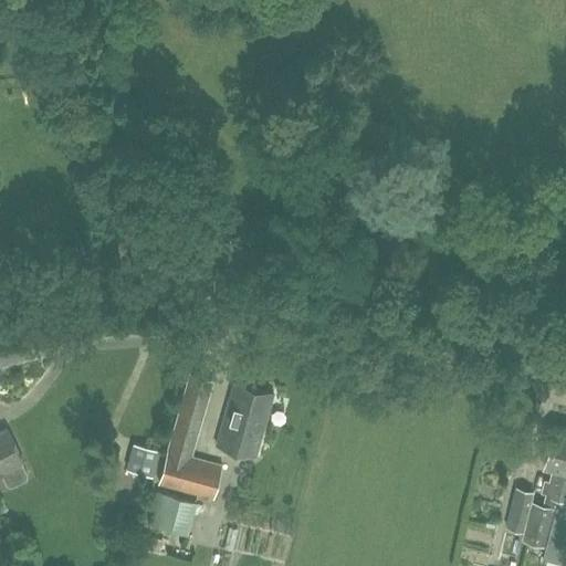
[(212,381),(189,375),(177,417),(159,483),(212,499),(222,467),(190,457),(202,417),(212,381)]
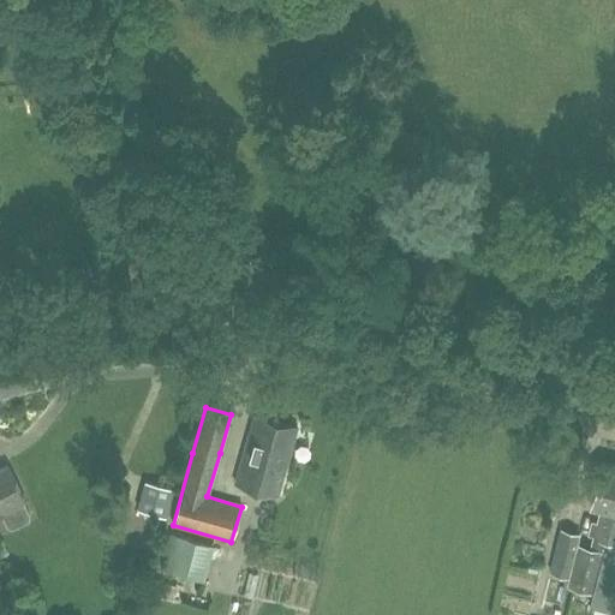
[(244,454),(236,483),(279,496),(290,453),(298,428),(256,416),(244,454)]
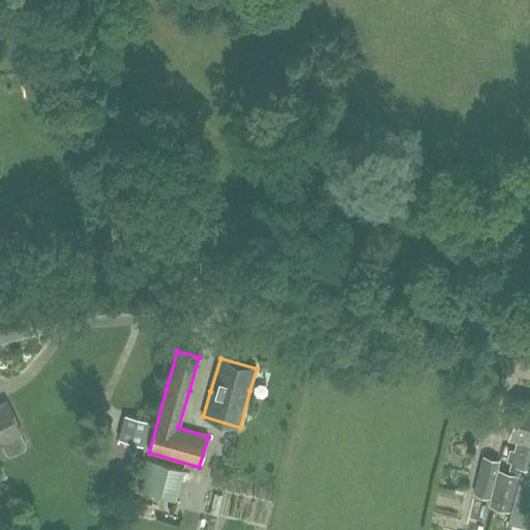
[(510,473),(520,475),(521,475),(523,467),(522,467),(529,433),(529,401),(519,399),(510,436),(519,438),(512,464),(510,473)]
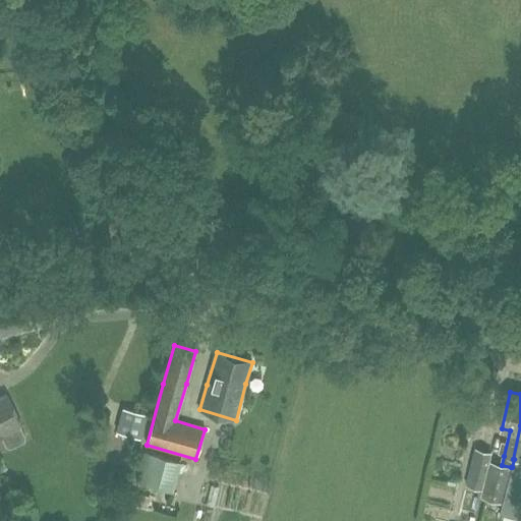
[(0,437),(1,437),(8,449),(26,440),(19,425),(20,424),(5,395),(0,397),(0,437)]
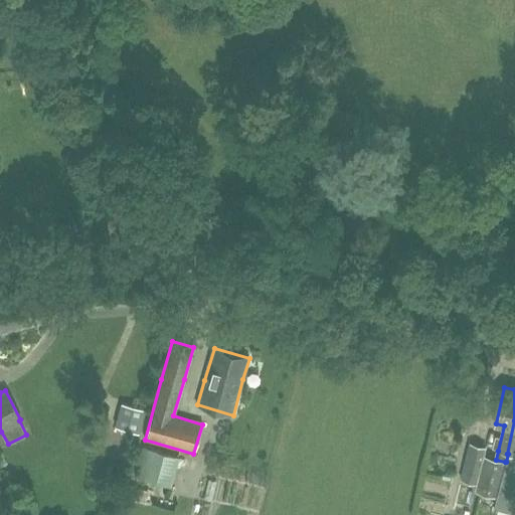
[(144,411),(120,404),(114,428),(138,435),(144,411)]
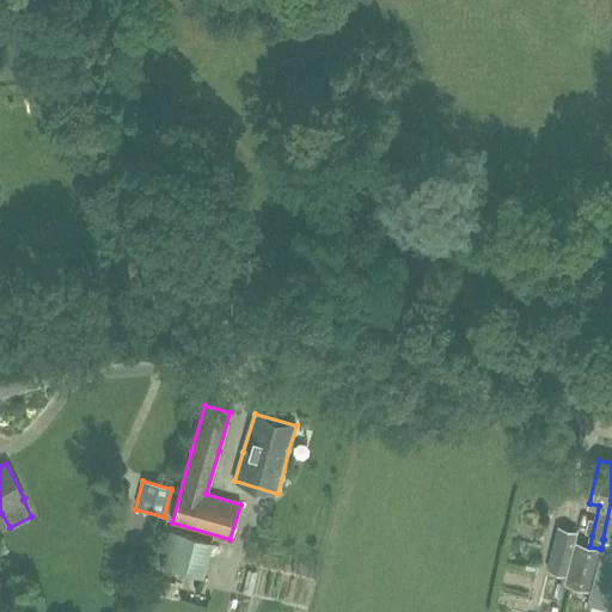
[(600,549),(589,546),(575,543),(577,532),(556,527),(546,570),(565,576),(563,586),(589,592),(600,556),(601,549),(600,549)]
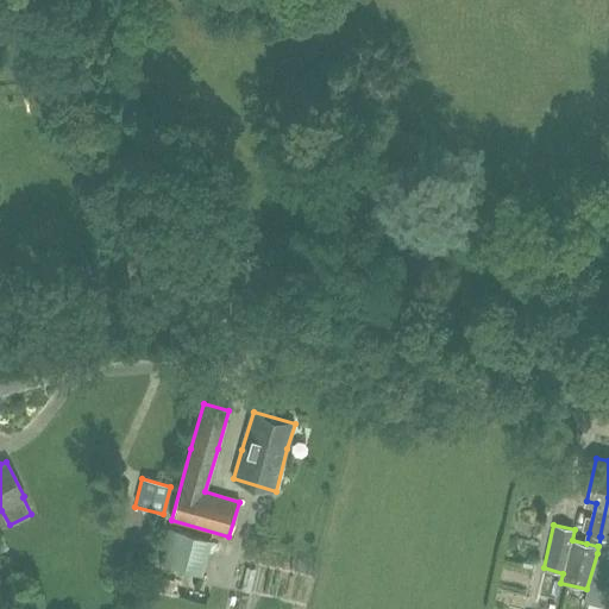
[(203,575),(213,539),(169,527),(159,563),(203,575)]
